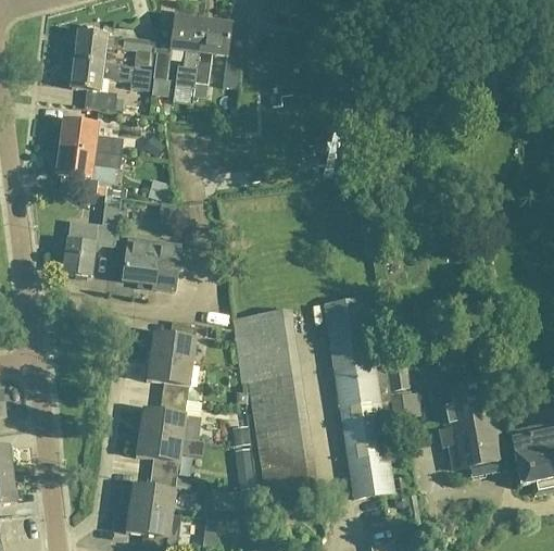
[(273,0),(272,12),(298,15),(300,0),(273,0)]
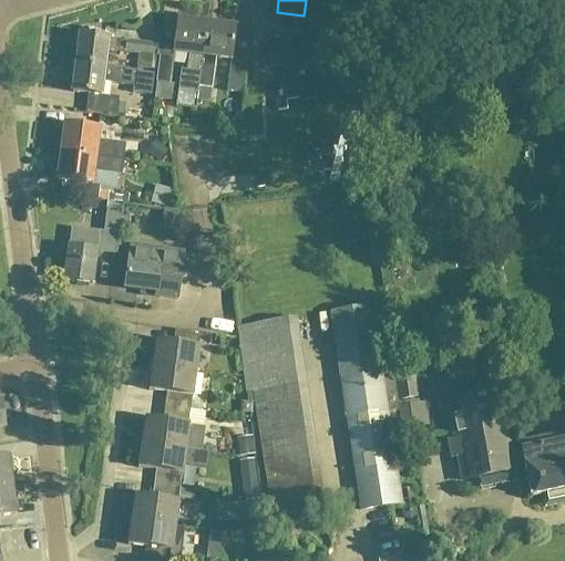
[(180,14),(178,19),(177,19),(174,51),(188,52),(187,68),(182,66),(180,86),(199,89),(199,85),(204,54),(207,22),(194,21),(195,16),(180,14)]
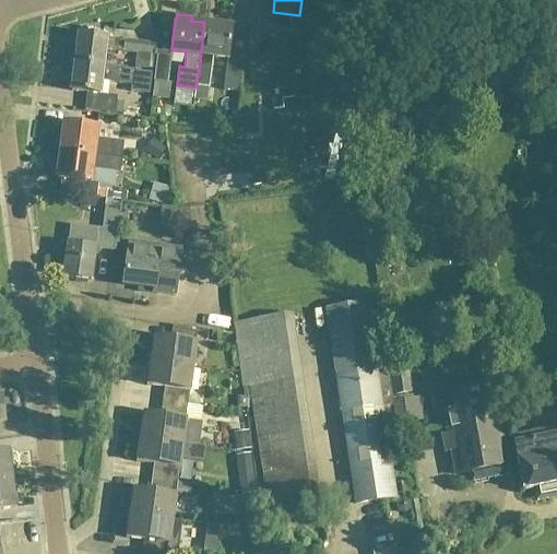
[(212,55),(228,57),(232,25),(204,22),(201,54),(197,84),(208,85),(212,55)]
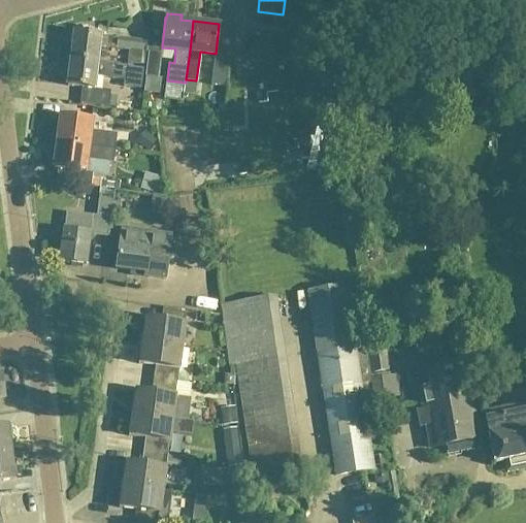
[(100,43),(129,46),(142,48),(143,43),(143,42),(143,39),(143,38),(74,30),(73,43),(70,43),(69,54),(71,55),(71,57),(98,60),(100,43)]
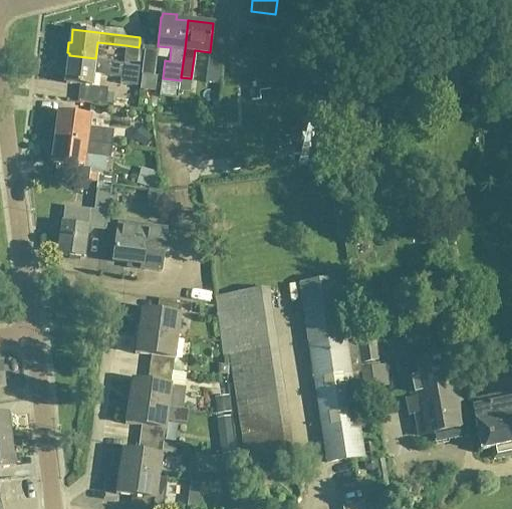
[(155,74),(157,50),(145,49),(143,73),(155,74)]
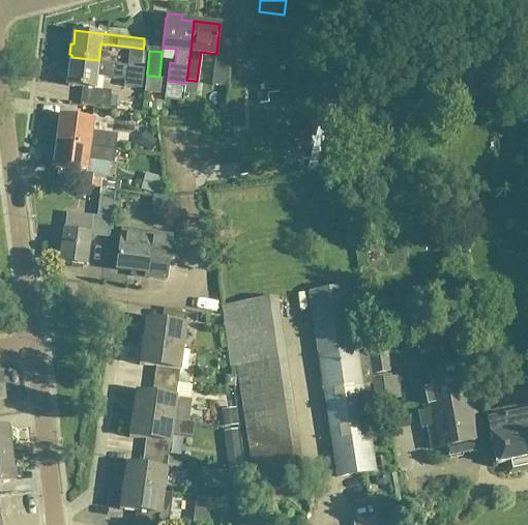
[(228,82),(231,56),(216,54),(212,83),(227,85),(228,82)]
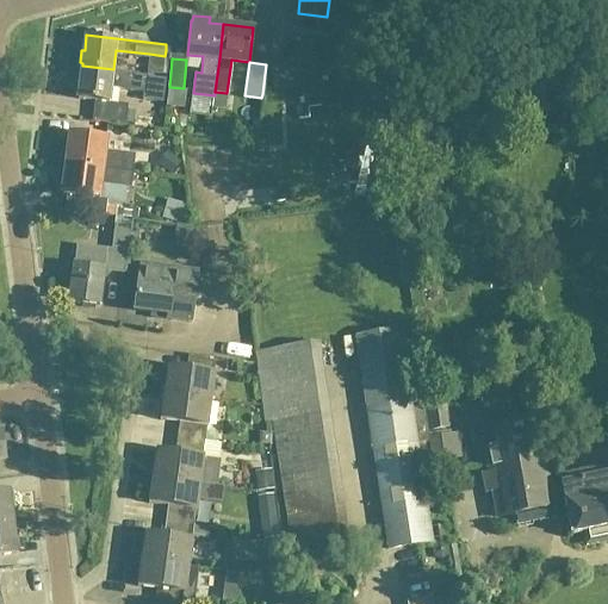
[(113,69),(82,66),(81,80),(78,80),(76,93),(79,93),(79,97),(95,99),(93,116),(126,119),(129,103),(110,100),(111,86),(131,87),(131,85),(144,86),(146,87),(148,75),(148,73),(113,69)]
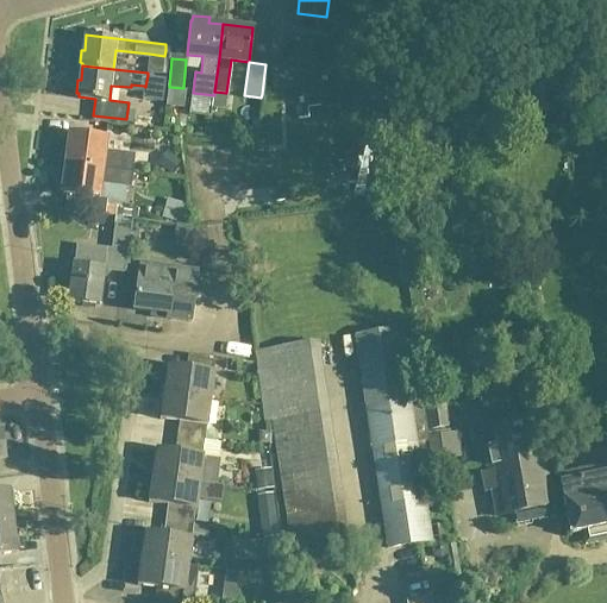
[(145,87),(144,86),(143,98),(164,100),(167,77),(148,75),(145,87)]
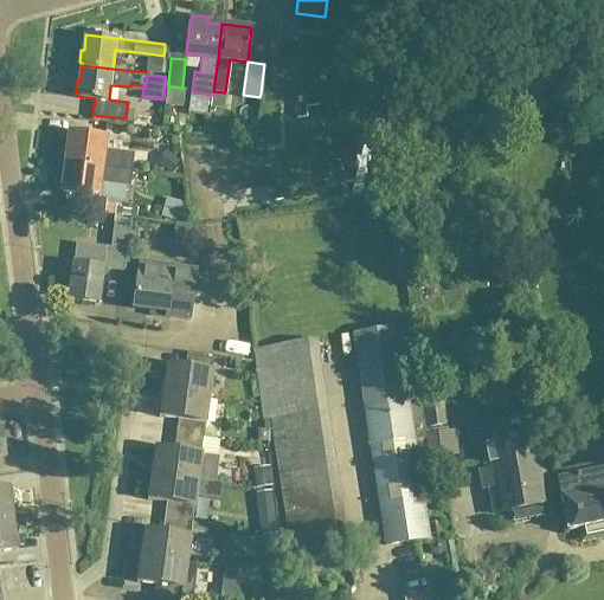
[(355,88),(262,100),(275,201),(368,188),(357,102),(357,96),(355,88)]
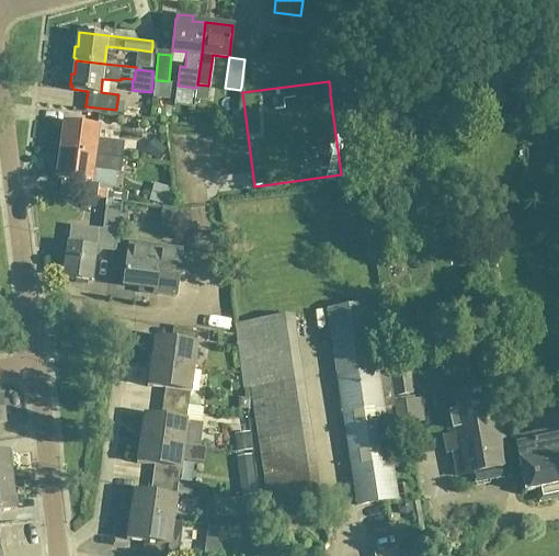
[(61,147),(123,156),(125,142),(97,138),(99,124),(66,120),(61,147)]
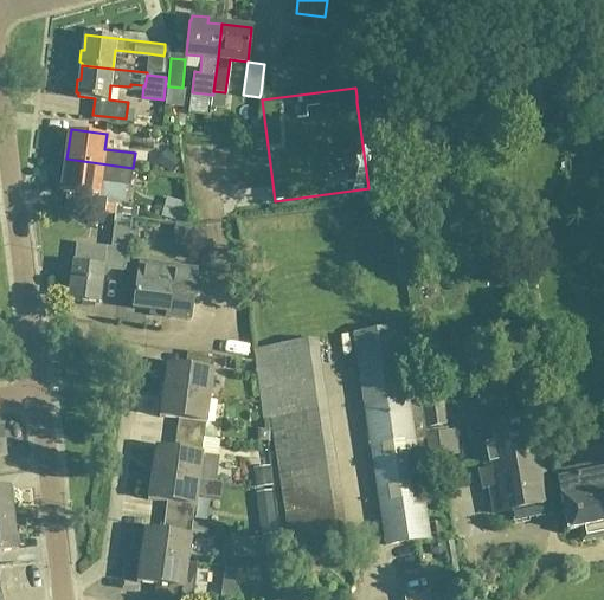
[(180,160),(165,149),(156,161),(172,172),(180,160)]
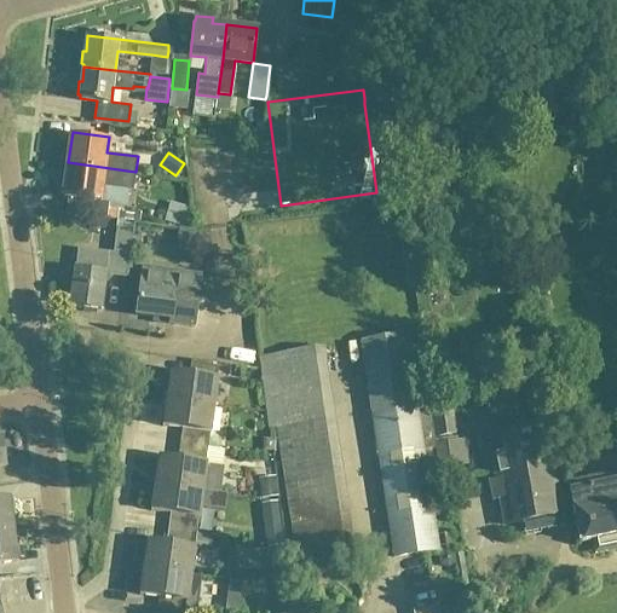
[(133,188),(136,172),(68,162),(64,194),(94,198),(92,213),(107,215),(109,200),(101,198),(102,184),(133,188)]
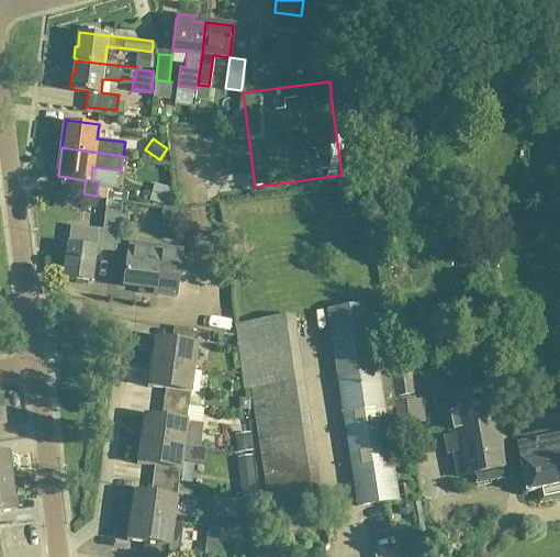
[(170,188),(155,184),(149,200),(165,204),(170,188)]
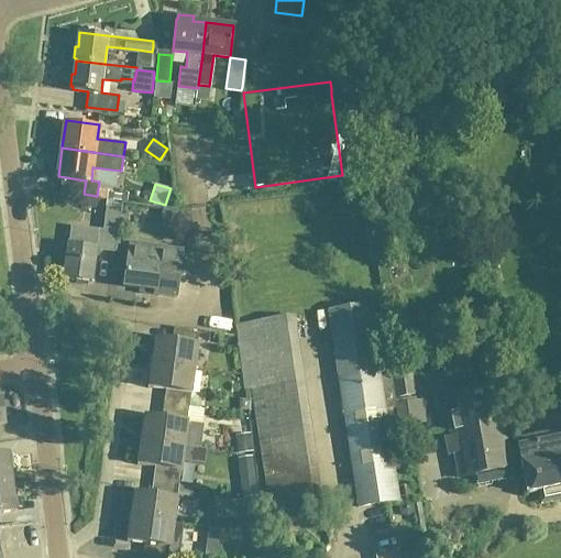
[(121,206),(120,206),(107,204),(102,227),(72,222),(68,243),(62,242),(59,254),(66,255),(64,275),(90,280),(96,247),(114,250),(121,206)]
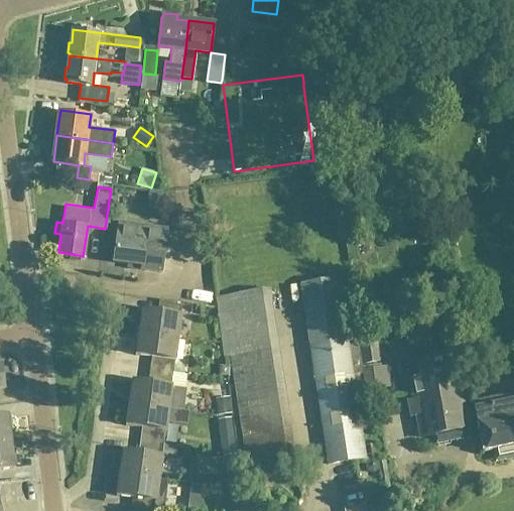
[(119,236),(118,236),(114,261),(128,263),(128,267),(161,272),(164,250),(163,250),(166,230),(121,222),(119,236)]
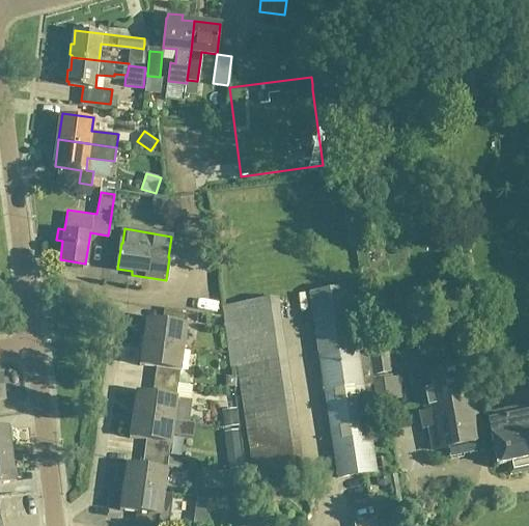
[(371,382),(363,317),(358,282),(310,289),(335,476),(374,469),(361,384),(371,382)]
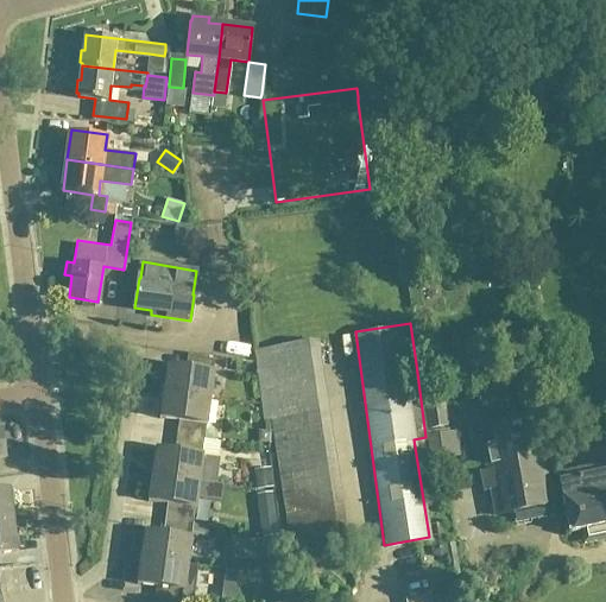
[(253,348),(265,419),(272,418),(294,558),(351,549),(319,338),(253,348)]
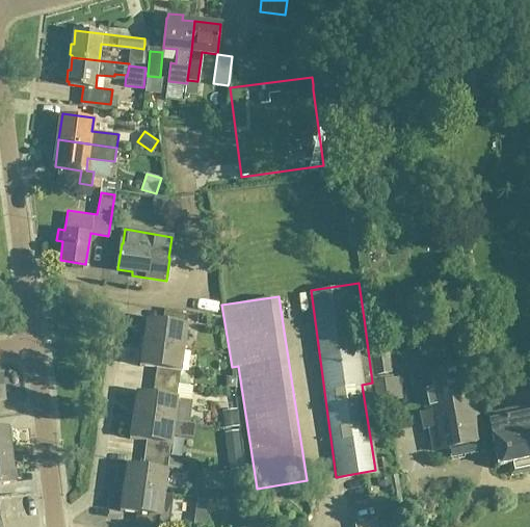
[(146,319),(142,341),(184,346),(186,325),(185,325),(187,311),(163,308),(162,321),(146,319)]
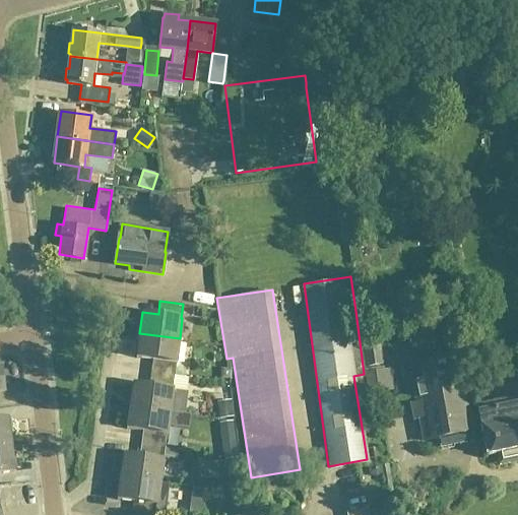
[(152,358),(150,372),(173,375),(175,361),(177,361),(180,338),(139,333),(136,356),(152,358)]
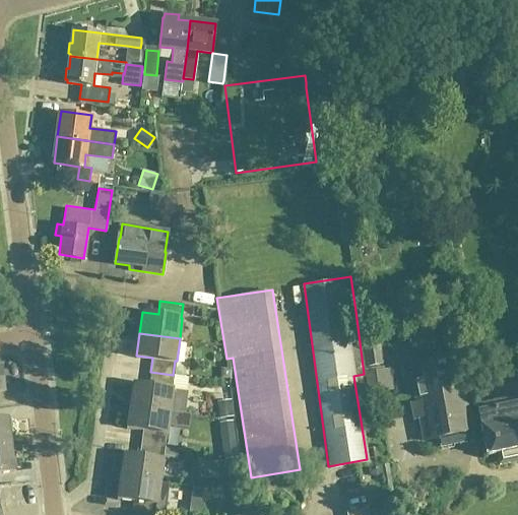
[(384,364),(380,335),(363,338),(367,366),(384,364)]
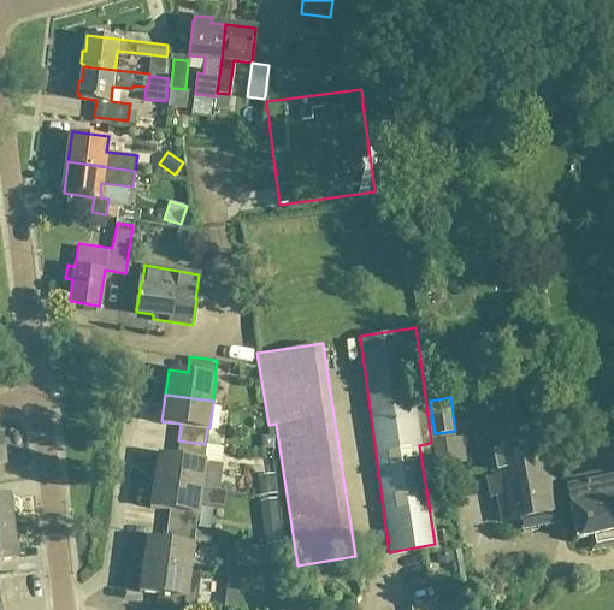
[(497,477),(491,478),(494,495),(501,493),(506,519),(561,508),(543,419),(525,422),(524,416),(515,419),(508,425),(503,436),(506,449),(493,451),(497,477)]
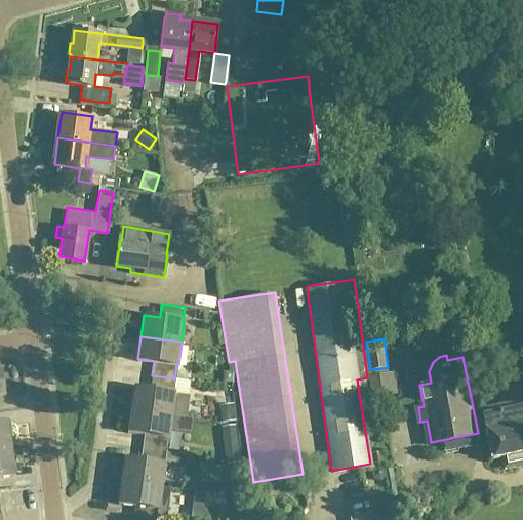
[(371,395),(397,391),(398,391),(395,369),(369,373),(371,395)]
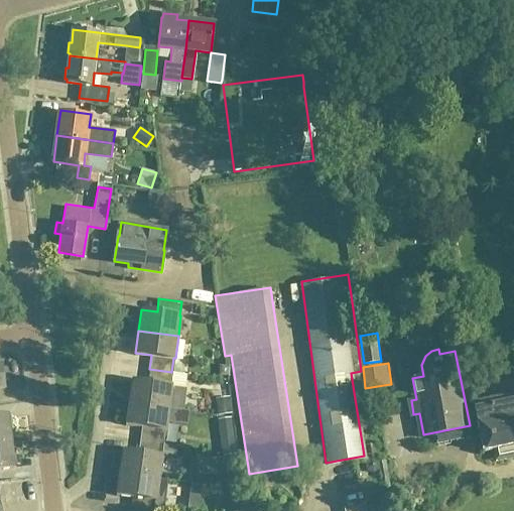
[(132,380),(128,402),(168,407),(171,384),(169,384),(171,372),(149,369),(147,381),(132,380)]
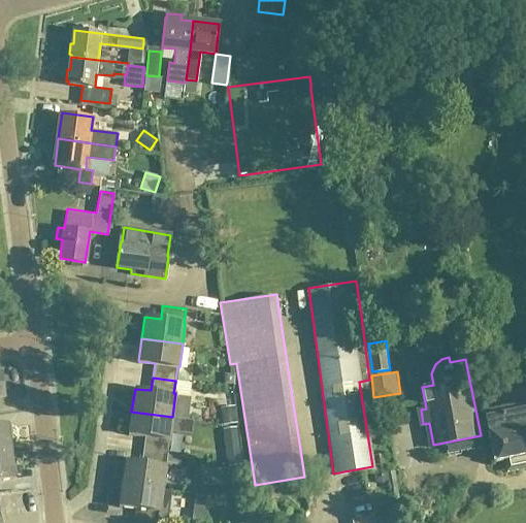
[(525,401),(487,411),(491,430),(497,461),(525,454),(525,401)]
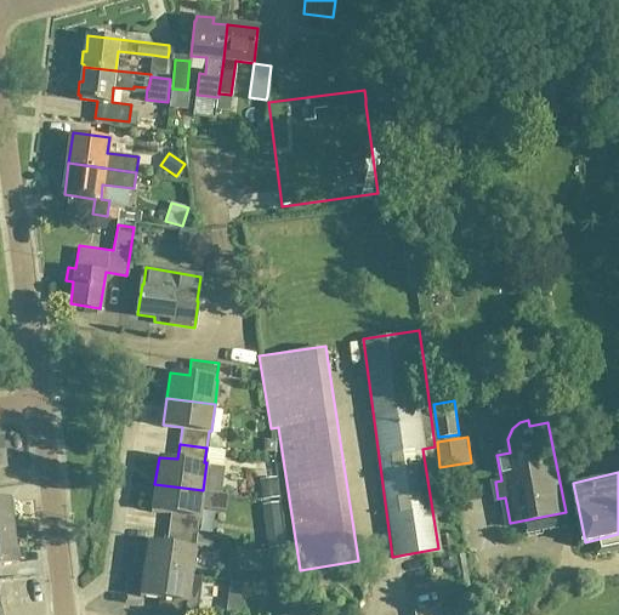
[(279,497),(277,477),(260,479),(262,500),(279,497)]
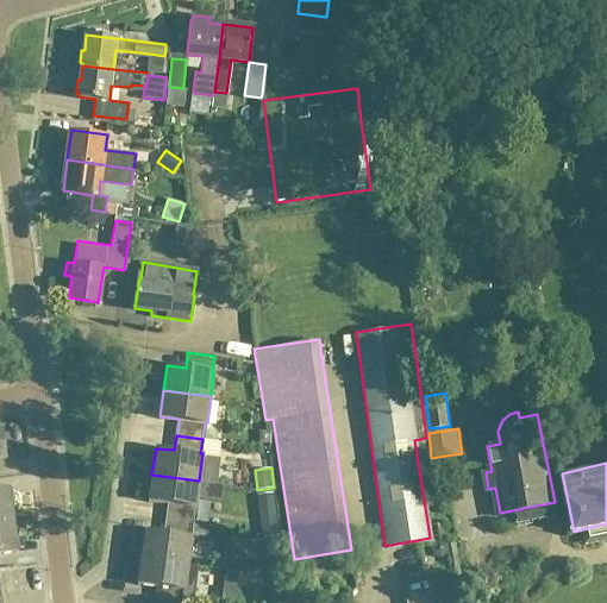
[(168,502),(166,517),(193,521),(194,506),(195,506),(198,492),(210,494),(211,482),(199,481),(151,475),(148,498),(168,502)]
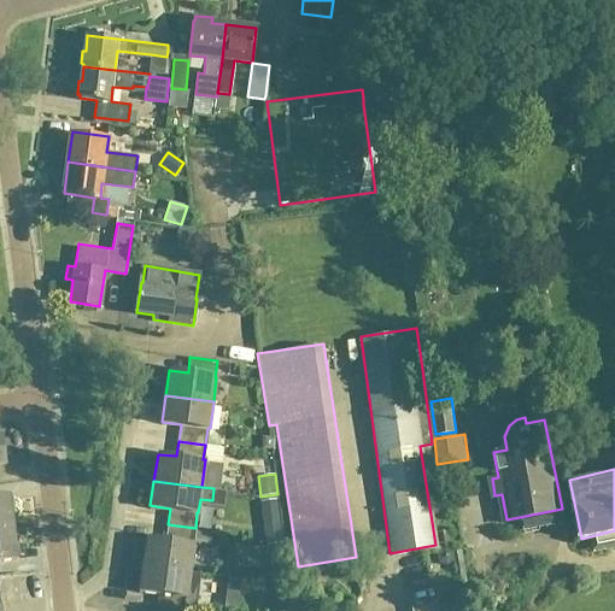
[(10,494),(0,494),(0,527),(13,526),(10,494)]
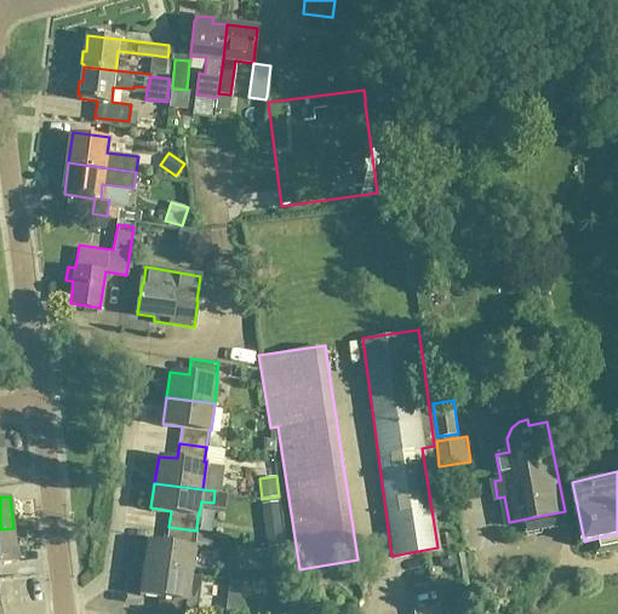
[(143,567),(192,573),(195,546),(194,545),(194,543),(211,545),(212,533),(196,531),(169,527),(166,543),(147,540),(143,567)]
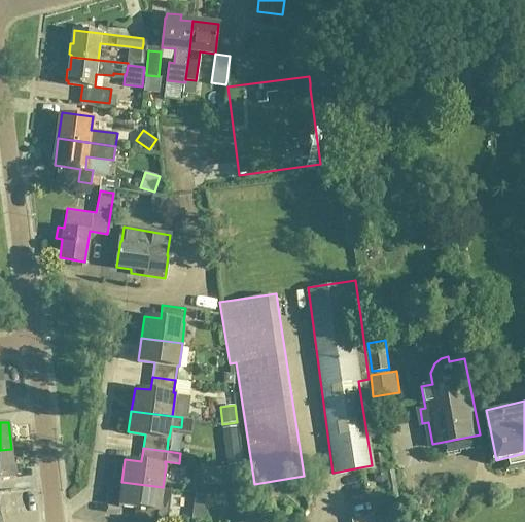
[(11,449),(0,450),(0,478),(15,476),(11,449)]
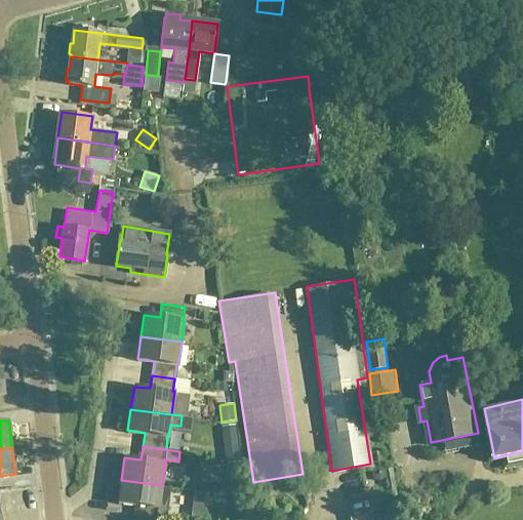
[(170,486),(162,485),(121,480),(118,502),(134,504),(132,516),(155,519),(158,507),(160,507),(161,495),(168,496),(170,486)]
